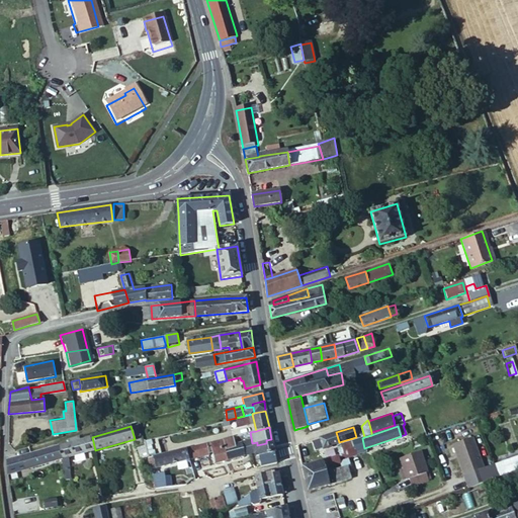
[(323,447),(339,442),(336,432),(320,437),(323,447)]
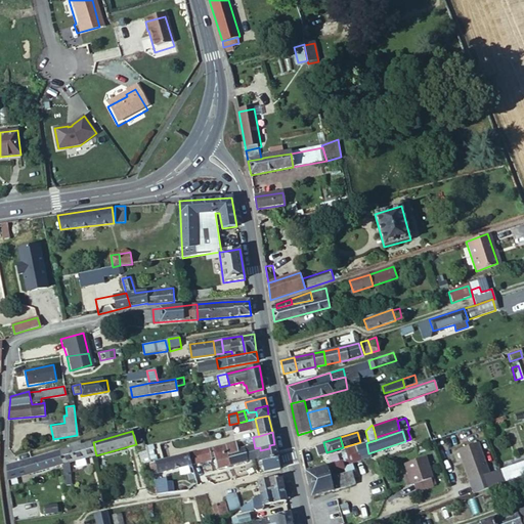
[(60,450),(63,465),(72,462),(96,455),(93,442),(81,445),(80,441),(69,444),(70,448),(60,450)]
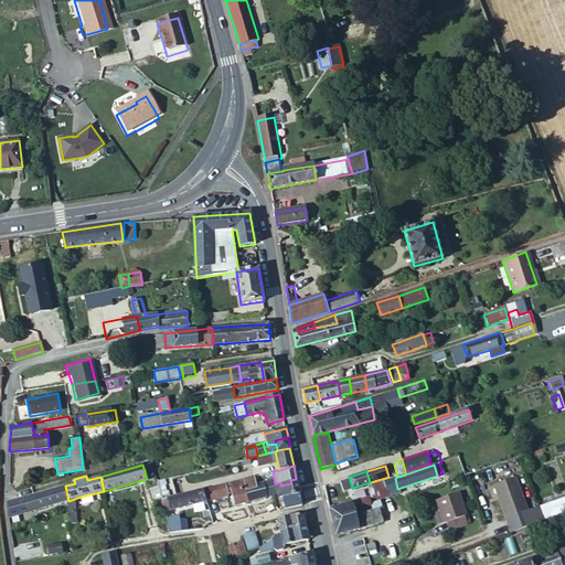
[(274,494),(270,480),(256,483),(254,476),(203,489),(206,501),(219,498),(219,497),(233,493),(235,504),(274,494)]
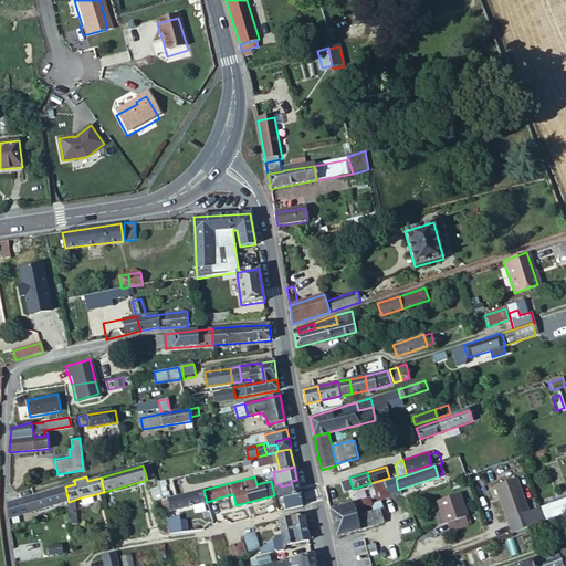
[(499,494),(511,533),(544,520),(540,507),(527,512),(516,477),(499,482),(502,492),(499,494)]
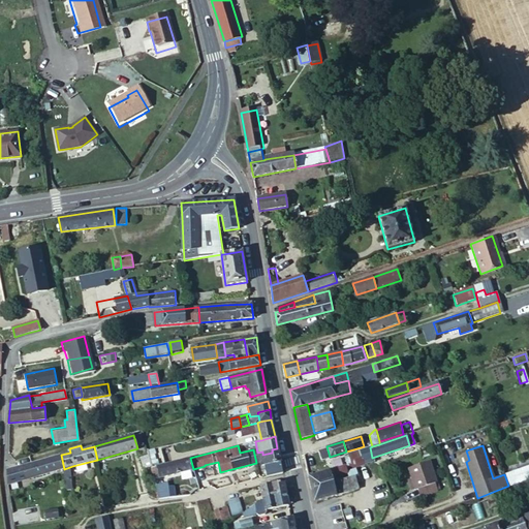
[(365,461),(372,458),(370,447),(349,454),(351,463),(352,468),(365,464),(365,461)]
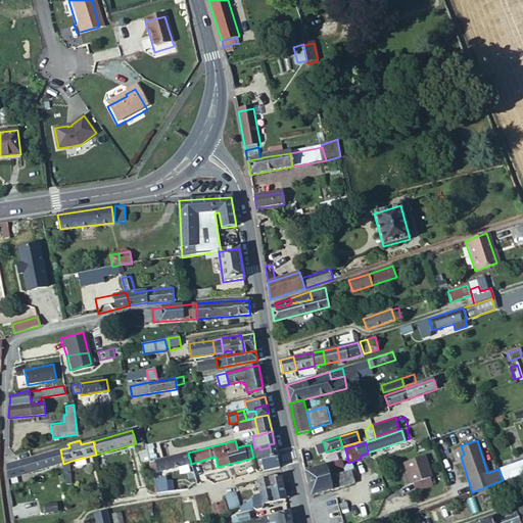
[(277,458),(274,443),(269,444),(269,447),(259,449),(259,446),(254,447),(257,462),(260,461),(277,458)]
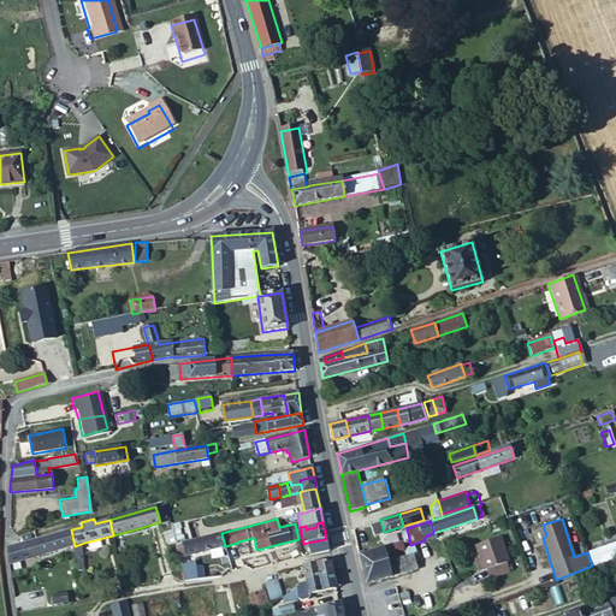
[(40,556),(75,546),(71,529),(36,539),(40,556)]
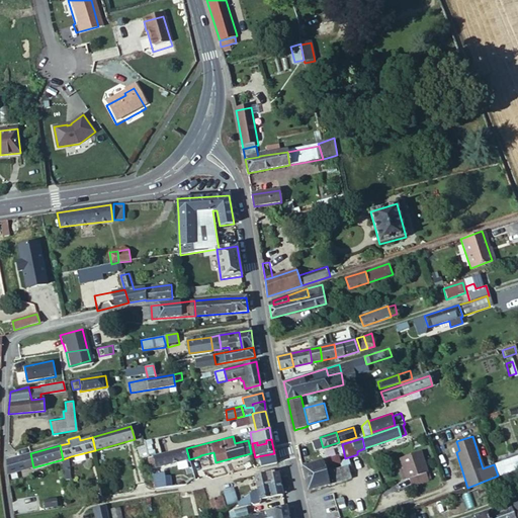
[(148,457),(145,446),(138,448),(141,459),(148,457)]
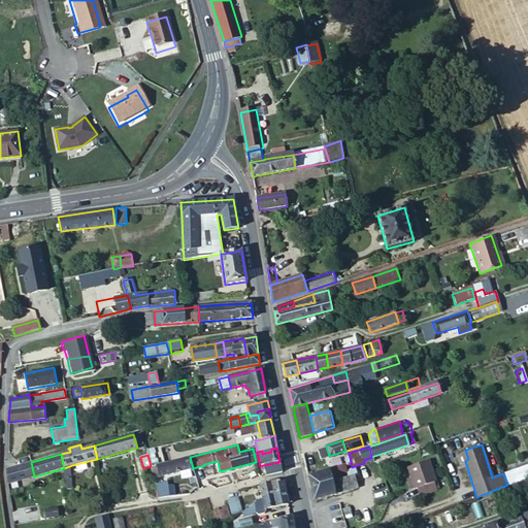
[(193,468),(190,457),(151,466),(154,477),(193,469),(193,468)]
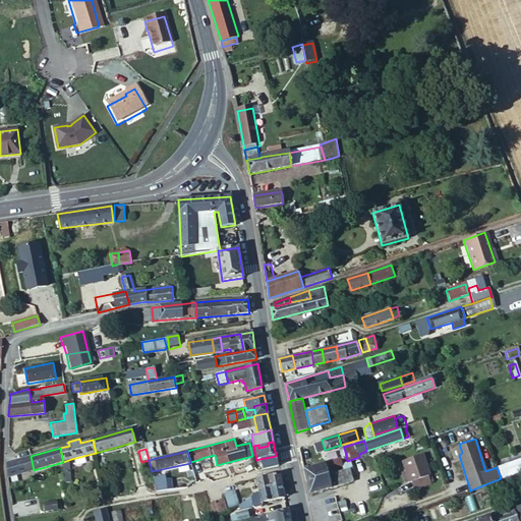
[(402,460),(406,471),(408,480),(409,481),(411,480),(413,487),(432,481),(423,454),(402,460)]
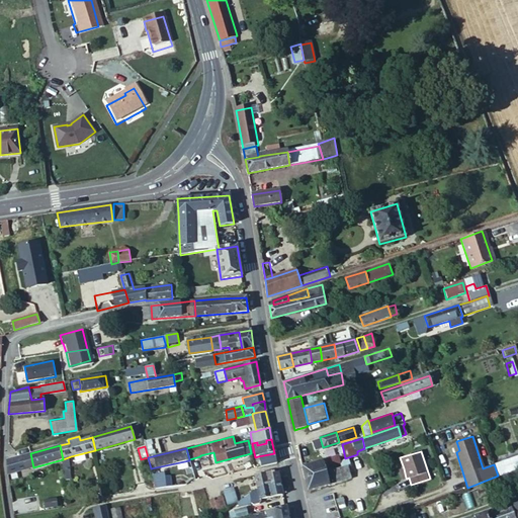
[(21,456),(25,469),(33,467),(30,453),(21,456)]
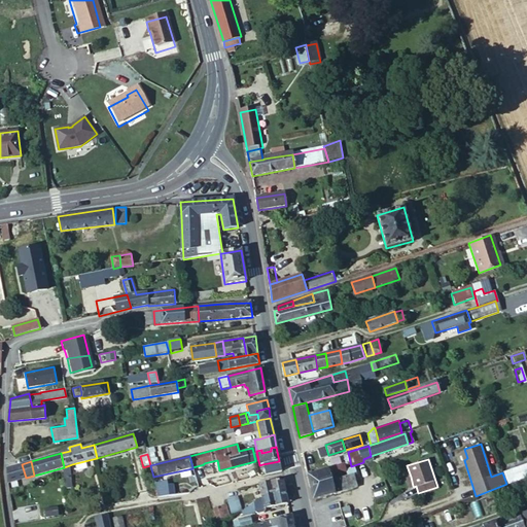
[(281,471),(279,461),(262,464),(265,475),(281,471)]
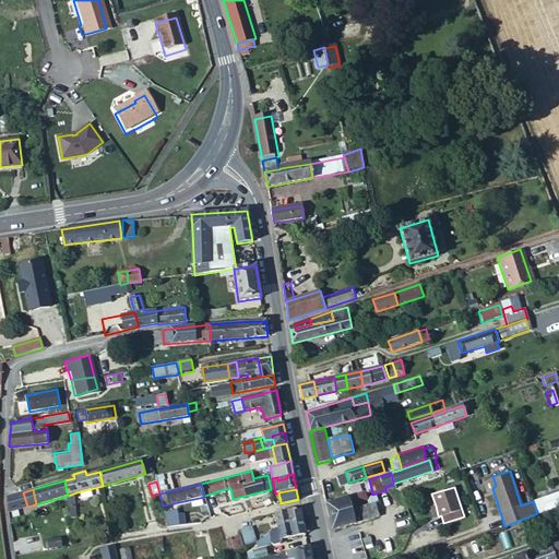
[(365,491),(348,497),(351,506),(367,500),(365,491)]
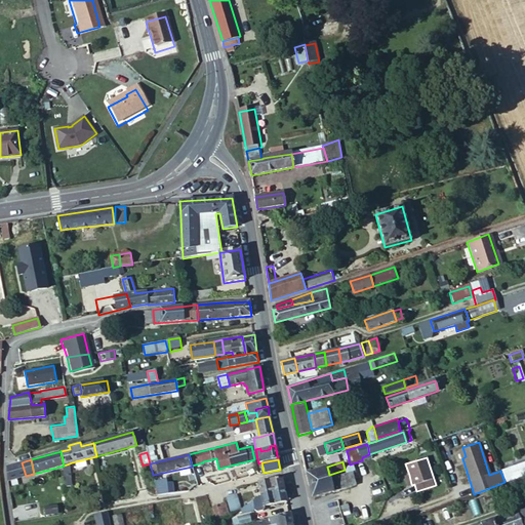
[(8,481),(26,476),(22,462),(7,467),(8,481)]
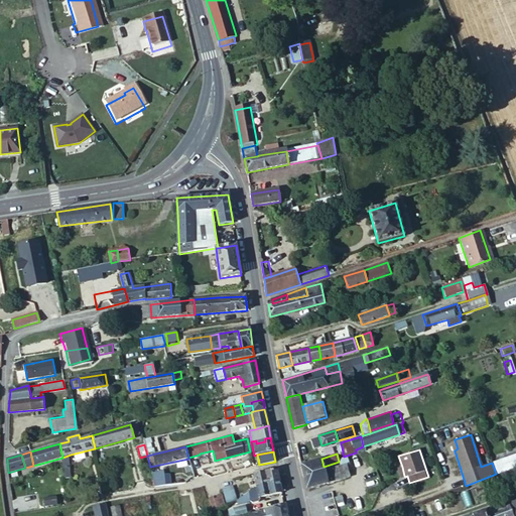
[(62,458),(63,466),(72,466),(71,455),(62,458)]
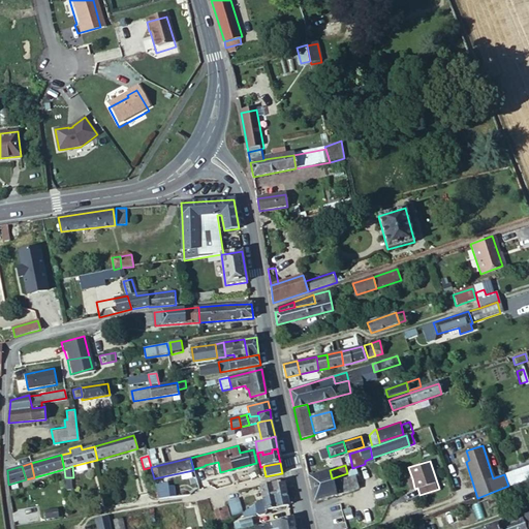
[(528,466),(506,475),(509,486),(528,478),(528,466)]
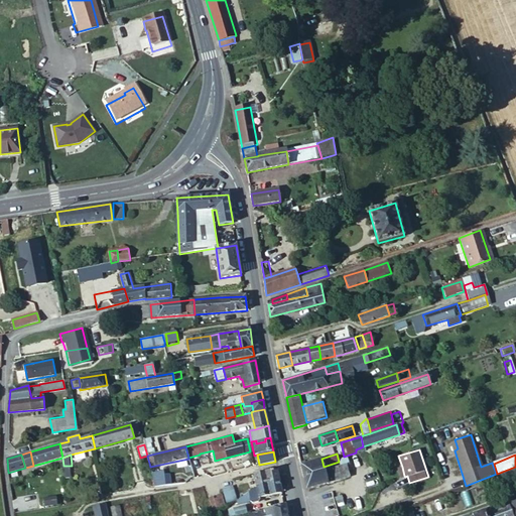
[(301,466),(306,489),(328,483),(325,471),(324,467),(321,459),(301,466)]
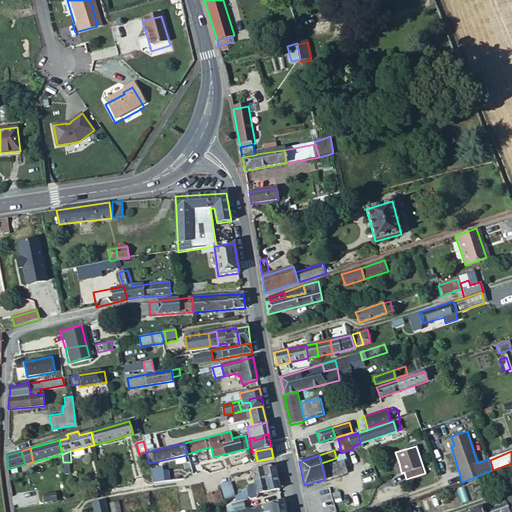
[(63,462),(64,475),(72,475),(71,462),(63,462)]
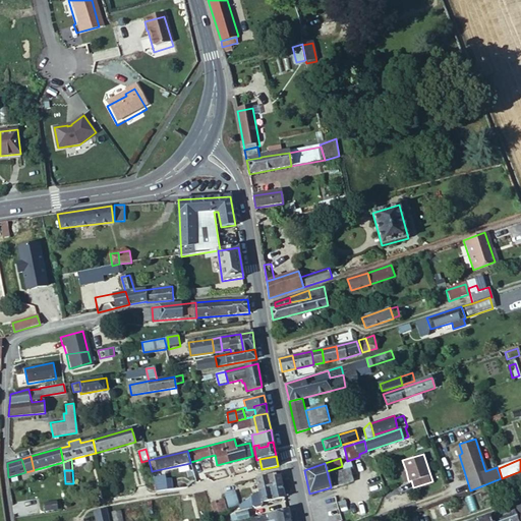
[(328,475),(331,487),(350,481),(346,470),(328,475)]
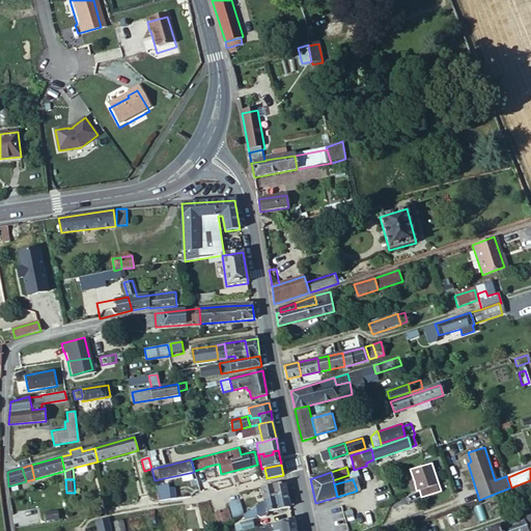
[(156,486),(160,501),(177,498),(177,492),(173,493),(172,483),(156,486)]
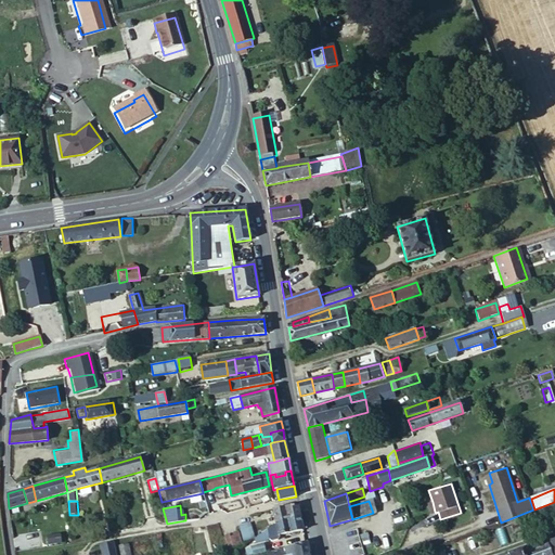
[(275,523),(300,517),(298,505),(272,511),(275,523)]
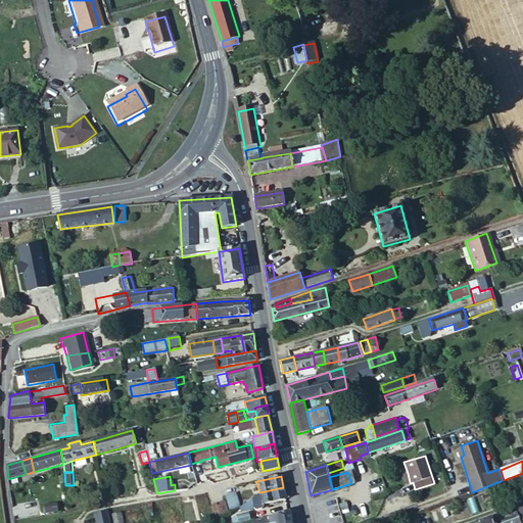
[(285,500),(283,487),(259,492),(263,505),(285,500)]
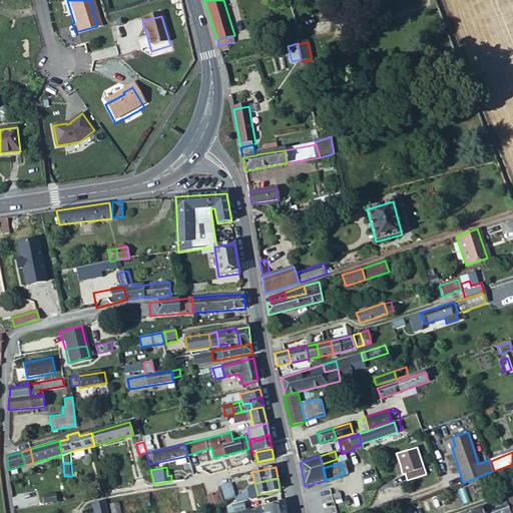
[(258,495),(254,483),(233,497),(235,502),(247,499),(250,500),(257,499),(259,496),(258,495)]
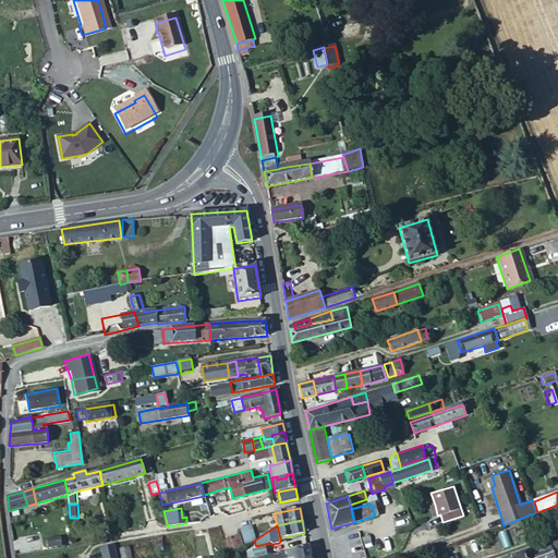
[(245,546),(252,542),(249,526),(240,529),(245,546)]
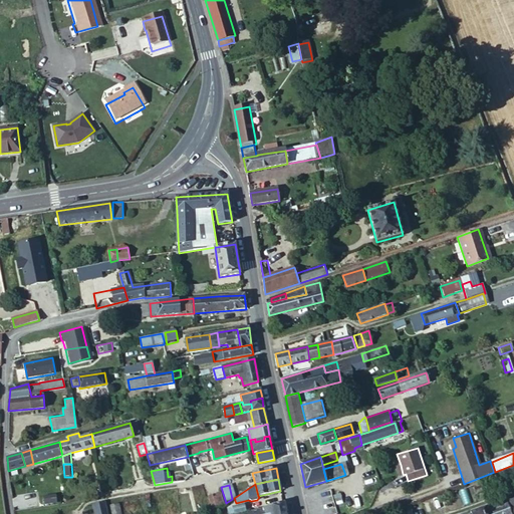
[(211,508),(224,505),(222,492),(208,495),(211,508)]
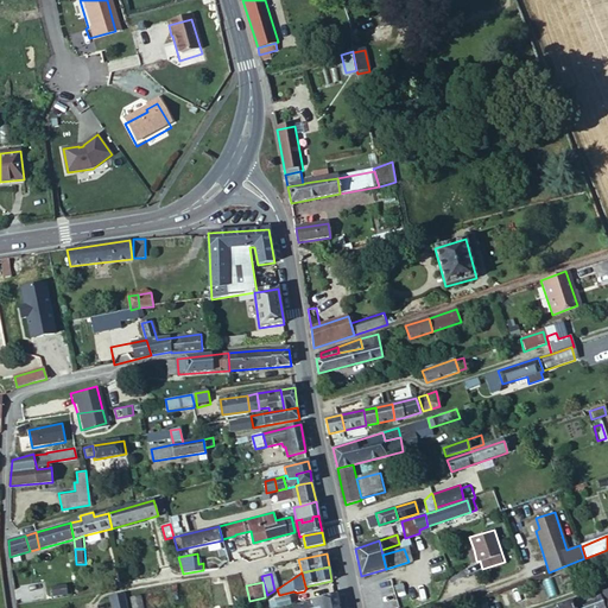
[(570,600),(572,607),(605,607),(607,607),(602,591),(601,589),(570,600)]
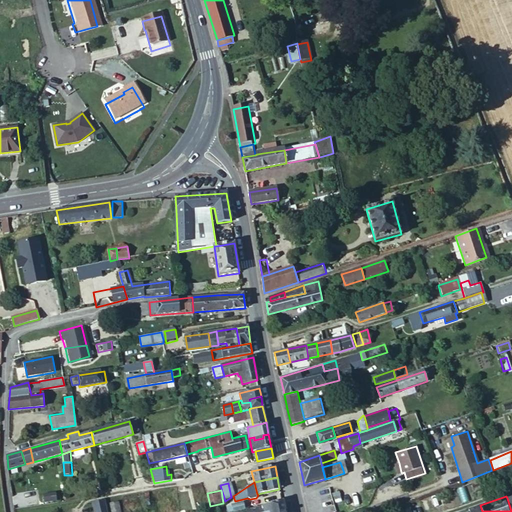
[(284,511),(282,500),(270,503),(270,504),(262,506),(262,511),(249,511),(249,509),(234,511),(284,511)]
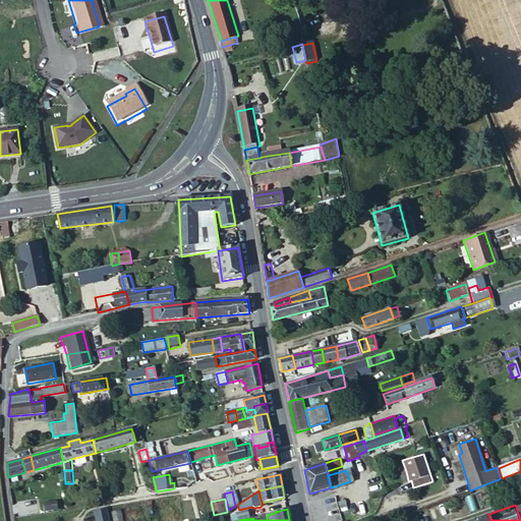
[(96,520),(107,520),(106,510),(95,512),(96,520)]
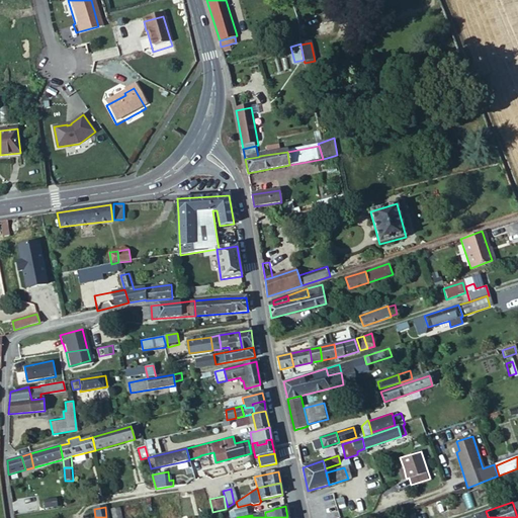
[(112,517),(120,517),(119,509),(112,511),(112,517)]
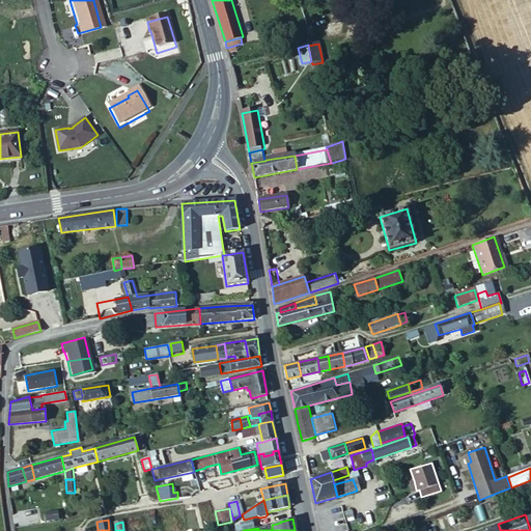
[(236,530),(240,530),(253,528),(252,522),(236,525),(236,530)]
